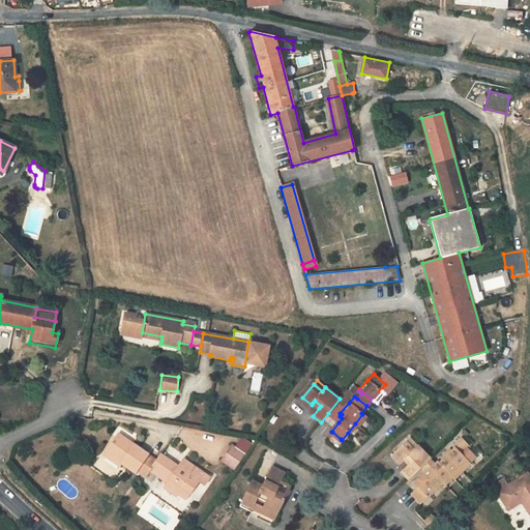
[(302,398),(299,401),(308,409),(312,405),(302,398)]
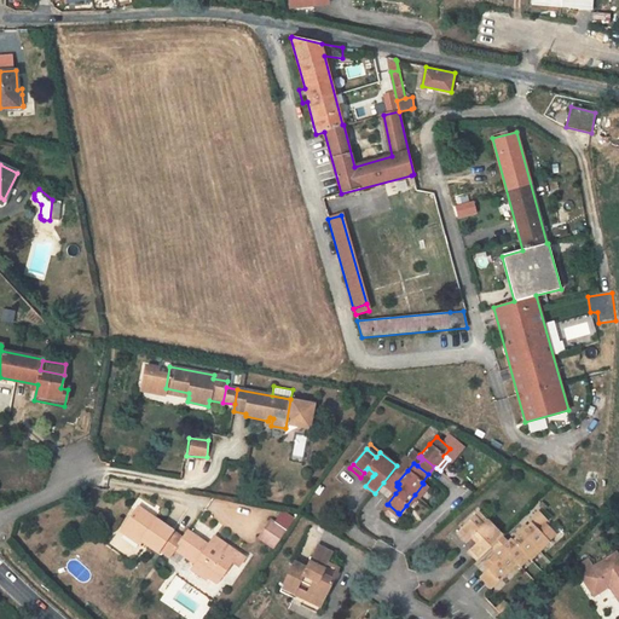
[(397,466),(383,482),(395,493),(399,489),(397,486),(399,484),(397,482),(408,470),(405,468),(403,472),(397,466)]
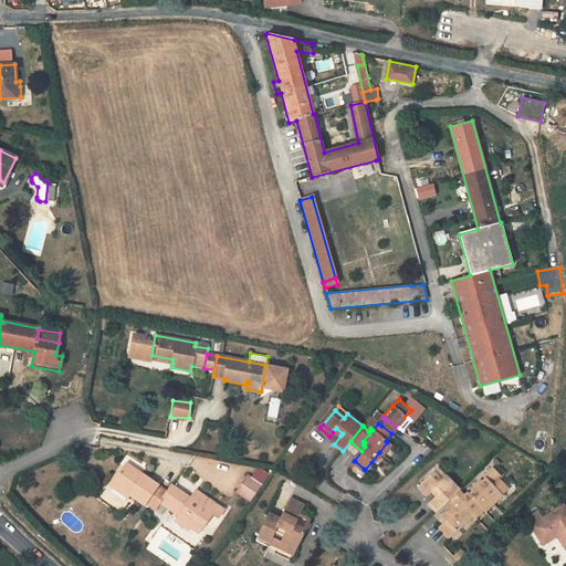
[(387,442),(379,452),(381,454),(390,444),(387,442)]
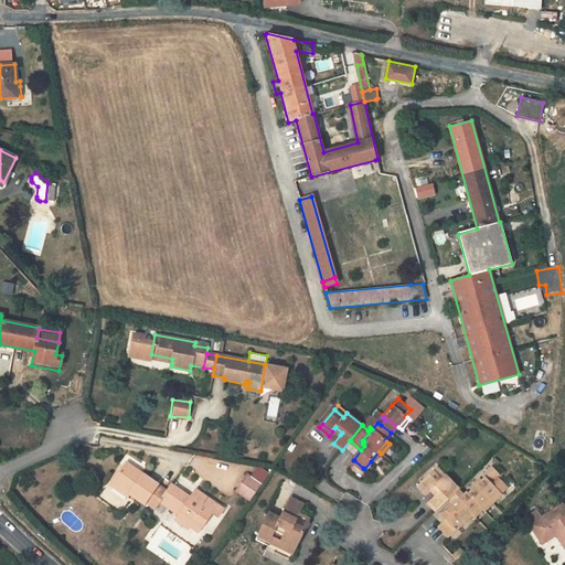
[(363,468),(354,460),(352,462),(362,470),(363,468)]
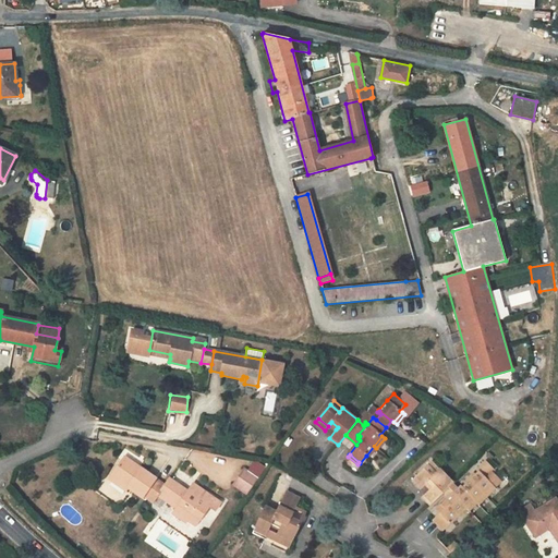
[(138,466),(124,457),(122,460),(136,469),(138,466)]
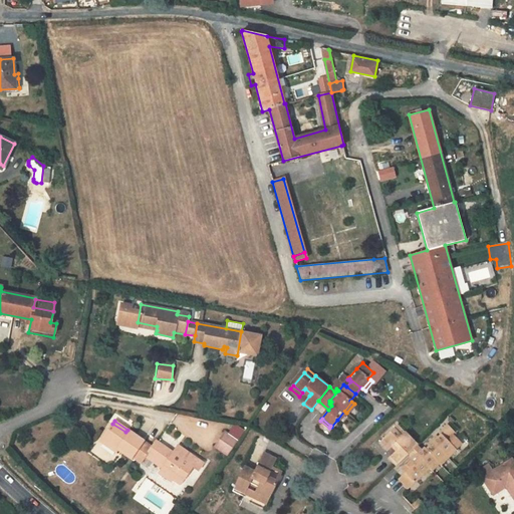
[(132,457),(144,441),(127,430),(125,432),(112,424),(102,439),(117,450),(131,459),(132,457)]
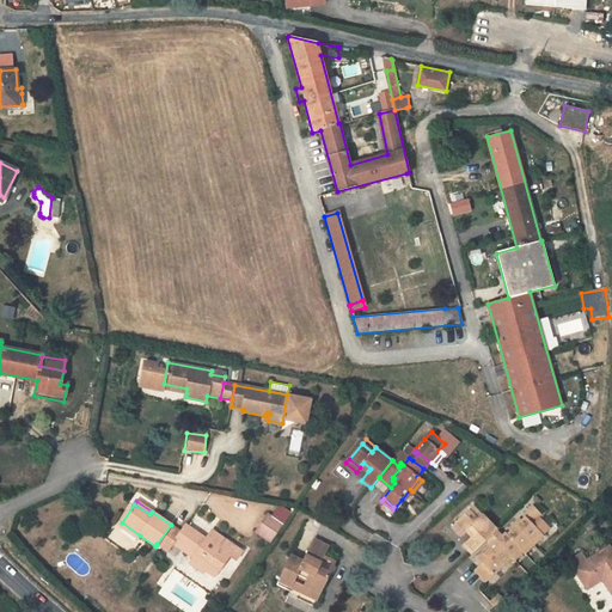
[(482,515),(473,507),(470,510),(477,519),(482,515)]
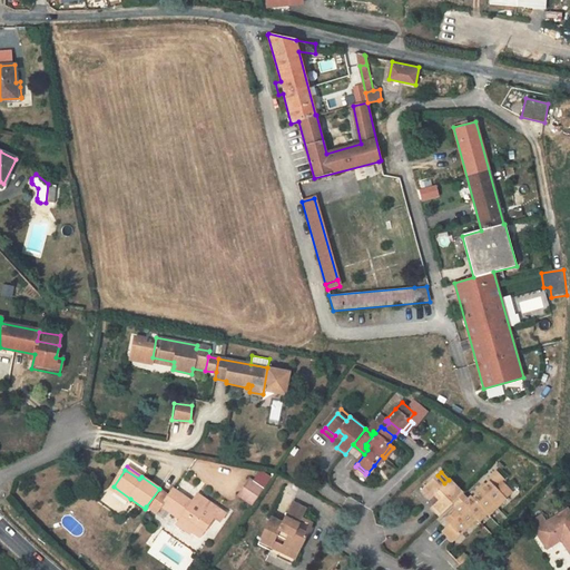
[(471,497),(468,500),(457,509),(450,516),(454,520),(450,524),(442,531),(452,541),(477,519),(484,510),(485,512),(493,503),(502,495),(495,489),(504,481),(495,472),(487,481),(489,482),(472,498),(471,497)]
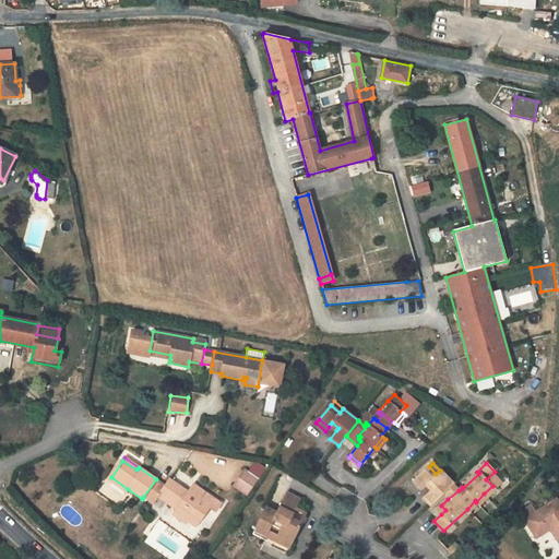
[(442,494),(453,484),(440,471),(436,474),(429,466),(416,477),(425,486),(426,485),(428,483),(433,488),(431,490),(424,498),(430,506),(442,494)]
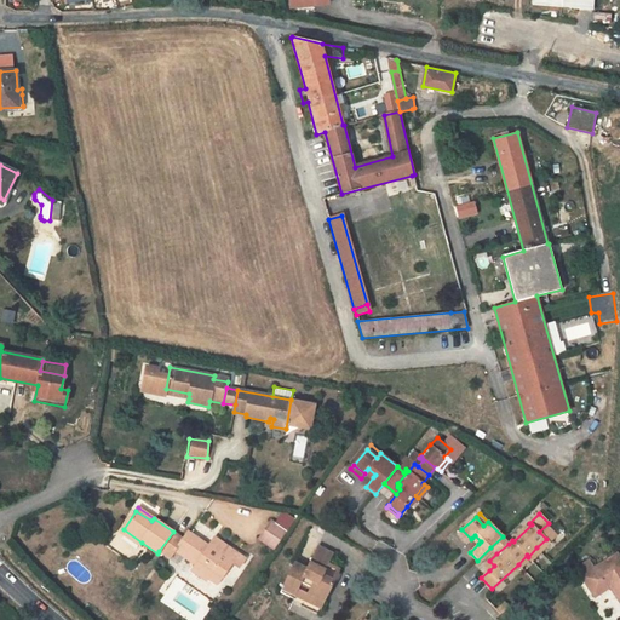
[(275,549),(281,539),(287,532),(273,521),(260,538),(275,549)]
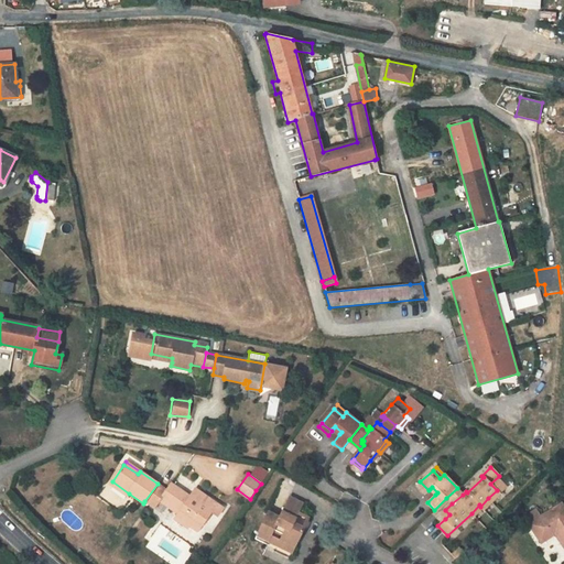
[(129,494),(112,481),(110,485),(127,496),(129,494)]
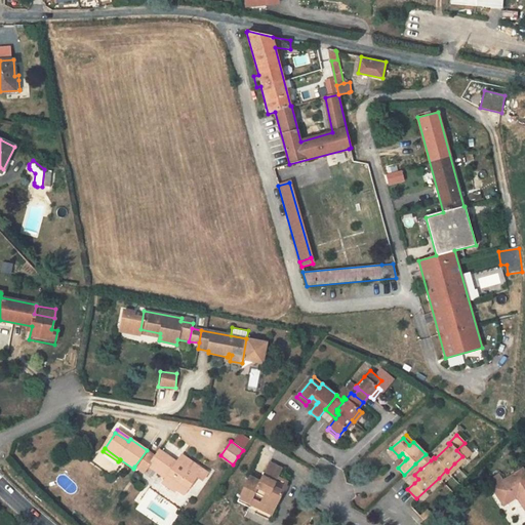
[(399,456),(391,448),(389,451),(396,459),(399,456)]
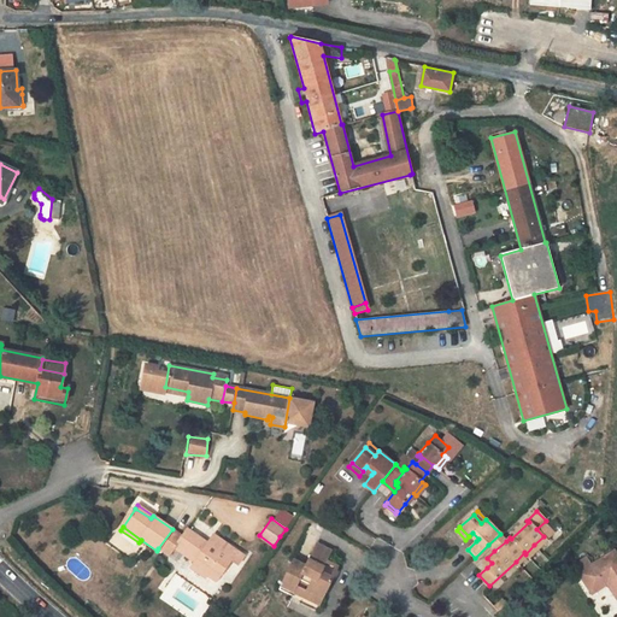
[(172,529),(158,548),(169,556),(175,547),(182,536),(172,529)]
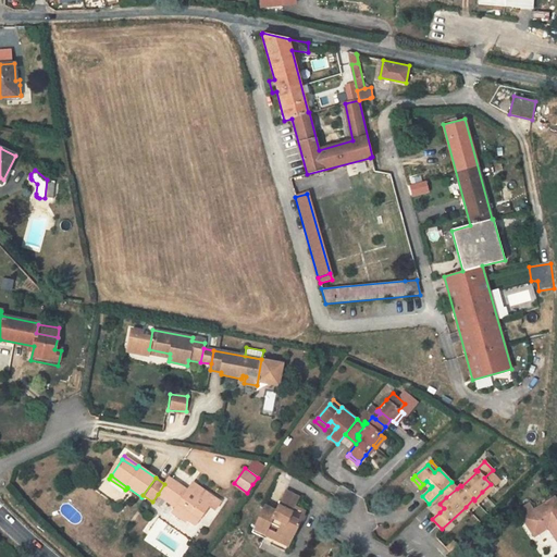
[(164,484),(158,494),(165,498),(168,495),(178,503),(174,509),(187,519),(195,524),(208,506),(214,510),(220,502),(193,482),(187,491),(169,478),(164,484)]
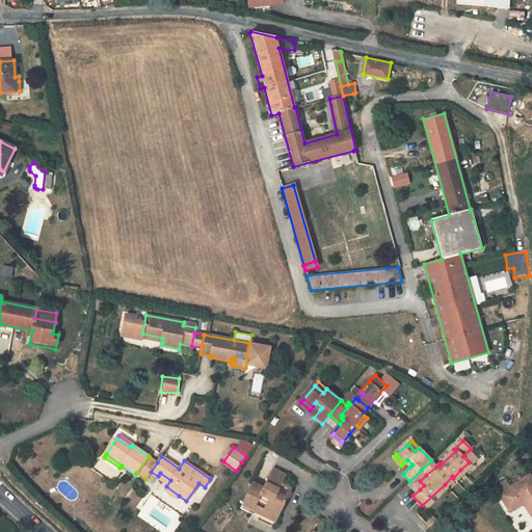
[(436,467),(431,460),(421,470),(426,475),(436,467)]
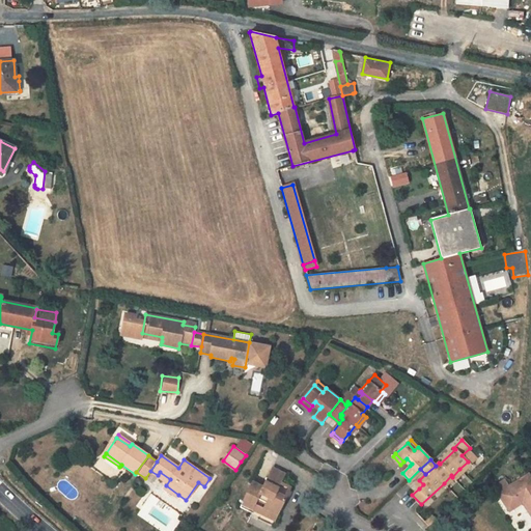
[(468,462),(459,469),(463,472),(470,465),(468,462)]
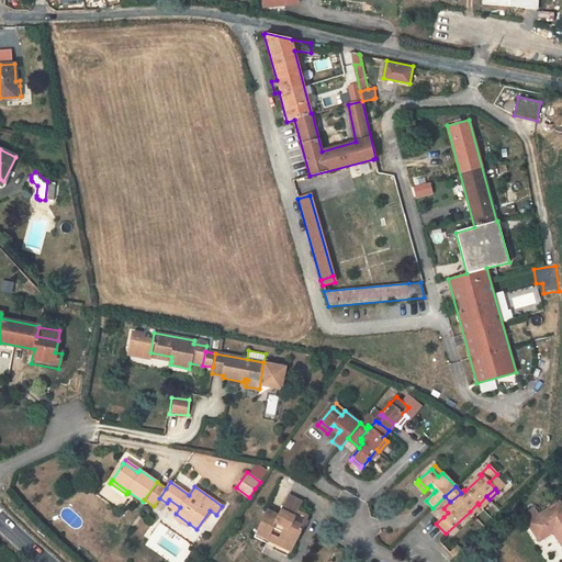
[(289,495),(283,505),(296,512),(302,502),(289,495)]
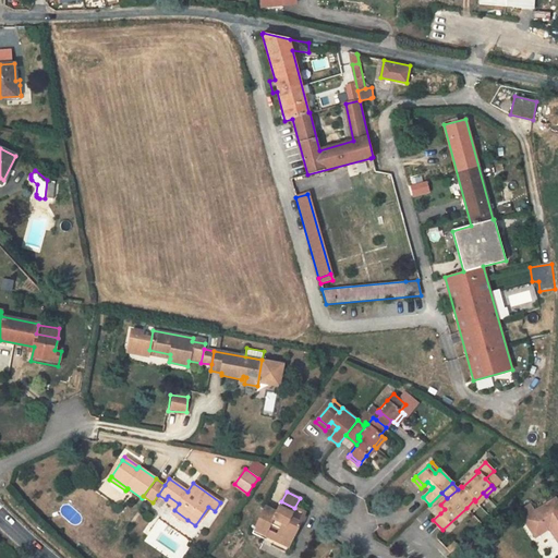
[(483,493),(475,501),(477,502),(478,504),(486,496),(483,493)]
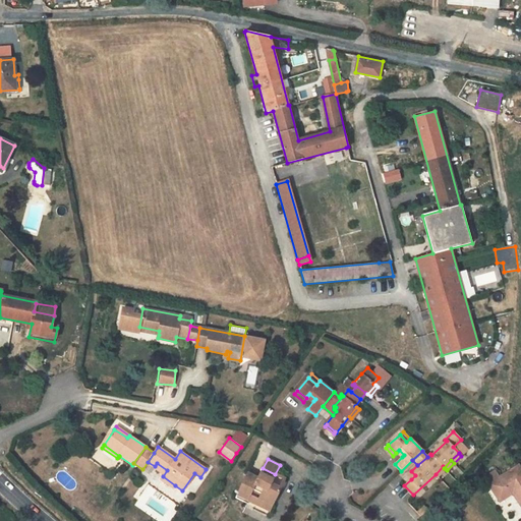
[(520,469),(519,465),(509,472),(513,478),(520,472),(520,469)]
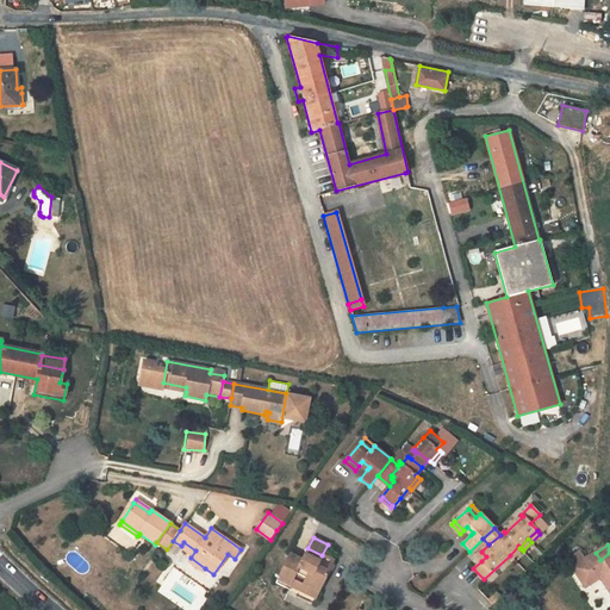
[(518,546),(510,555),(512,558),(522,549),(520,548),(518,546)]
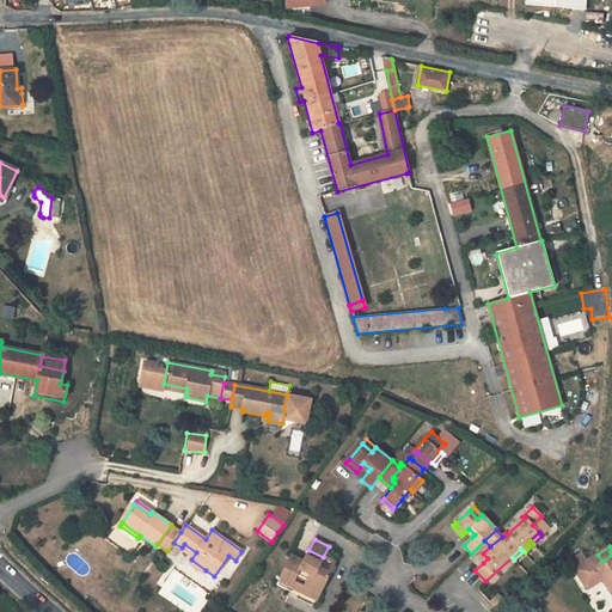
[(291,556),(279,581),(292,587),(294,581),(298,575),(306,580),(304,586),(319,594),(330,573),(318,568),(323,557),(308,550),(304,562),(291,556)]
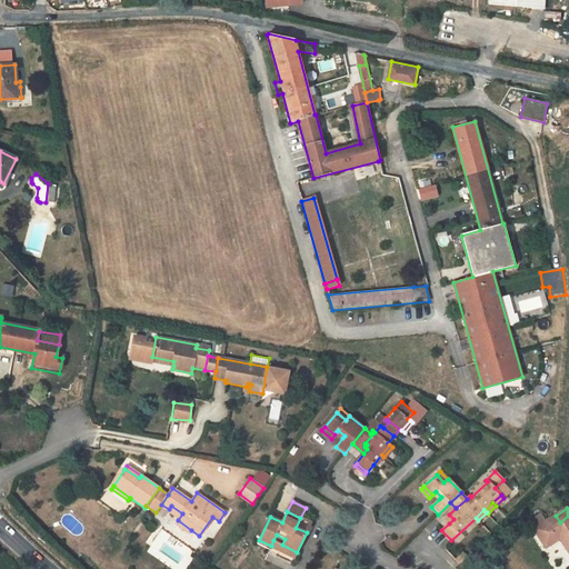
[(568,551),(568,516),(560,522),(556,516),(546,522),(540,515),(531,520),(536,528),(535,529),(546,547),(560,538),(568,551)]
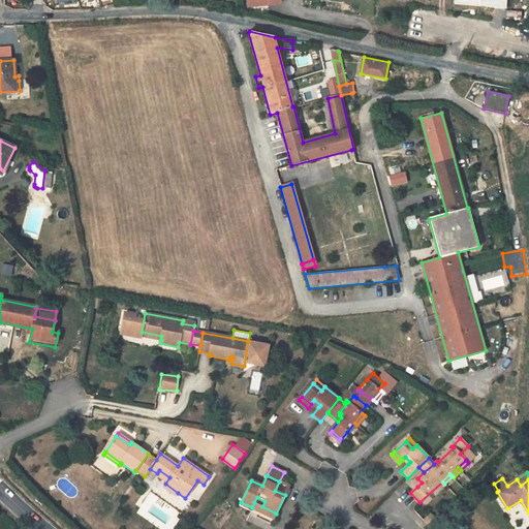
[(289,487),(279,481),(275,491),(285,495),(289,487)]
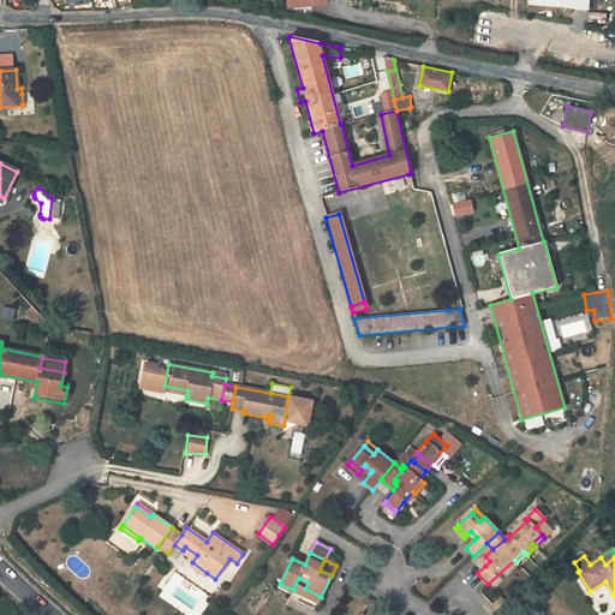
[(207,573),(192,562),(190,566),(204,575),(207,573)]
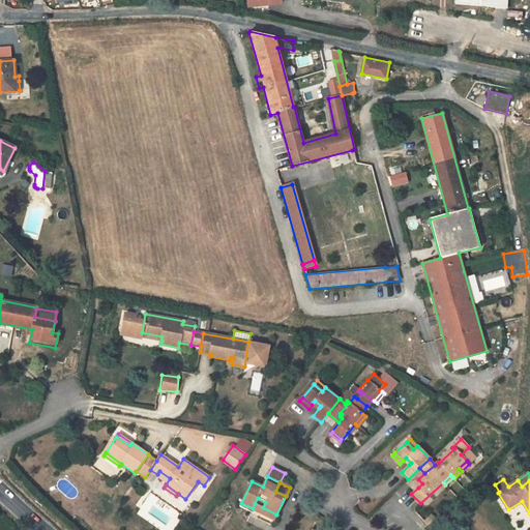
[(263,507),(255,503),(253,508),(274,519),(276,514),(263,507)]
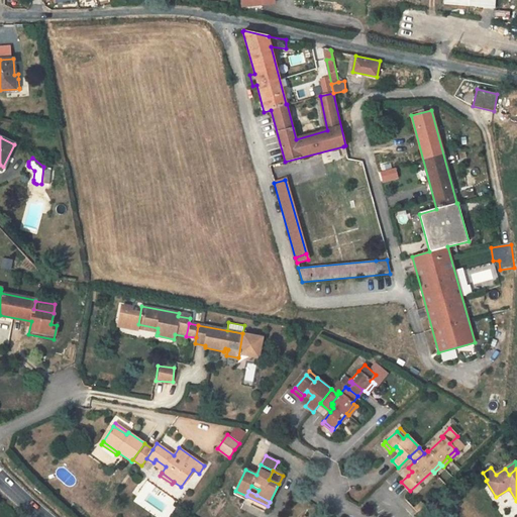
[(420,502),(415,507),(418,511),(423,506),(420,502)]
